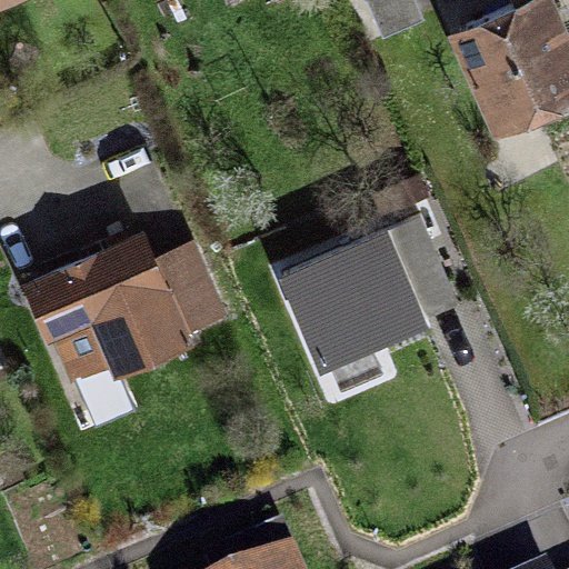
[(568,45),(546,0),(508,0),(428,42),(485,151),(568,107),(568,45)]
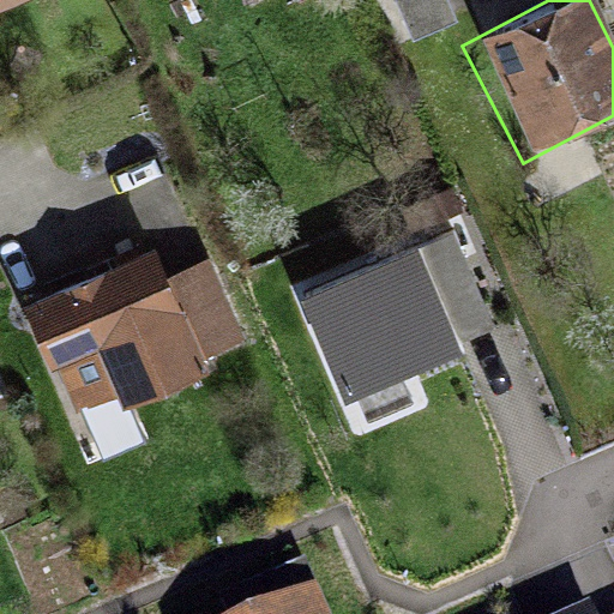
[(416,247),(299,299),(345,404),(462,353),(416,247)]
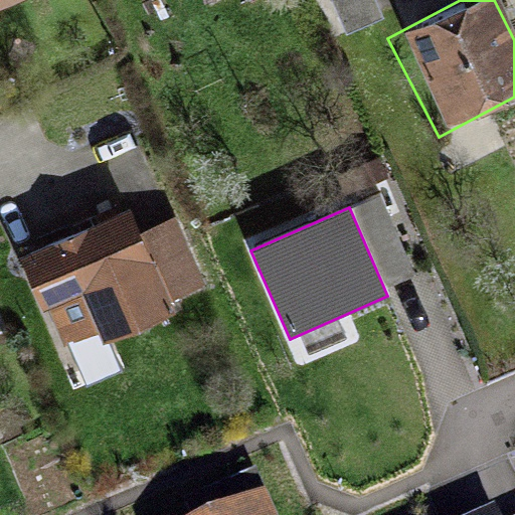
[(115,213),(0,255),(0,277),(16,321),(72,300),(91,347),(200,307),(168,220),(124,237),(115,213)]
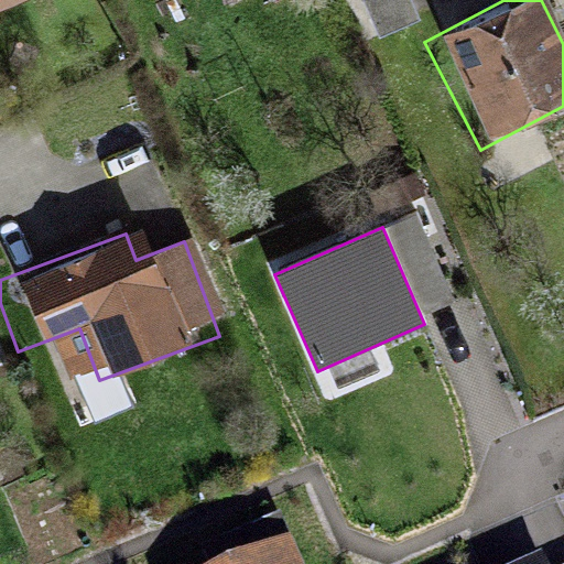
[(288,563),(278,541),(224,563),(288,563)]
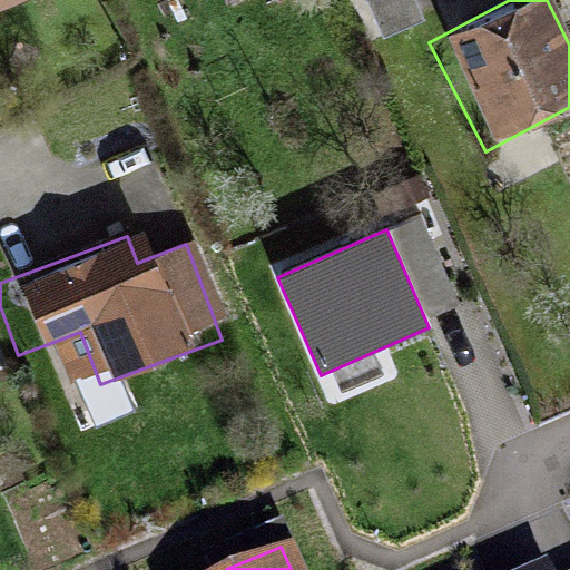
[(556,569),(547,551),(504,569),(556,569)]
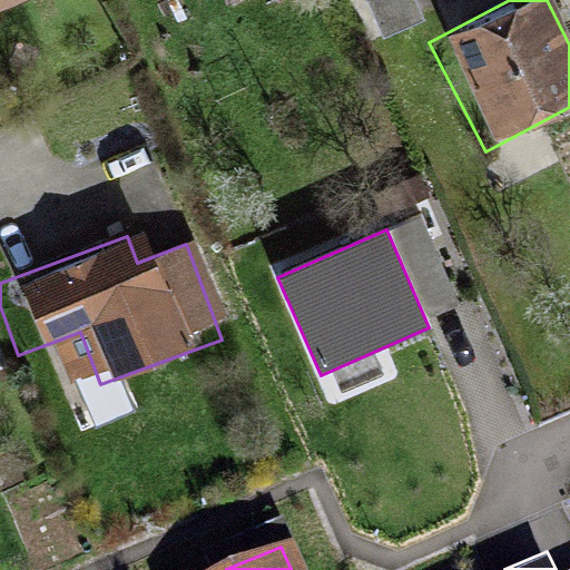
All buildings are outlined.
